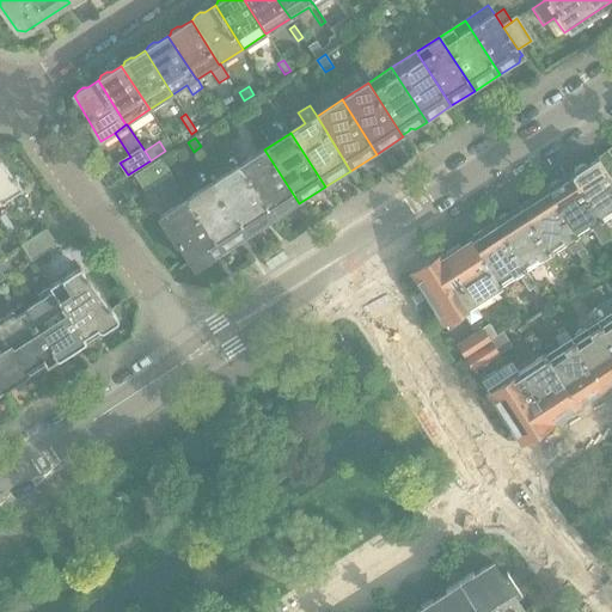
[(611,148),(599,157),(611,177),(611,148)]
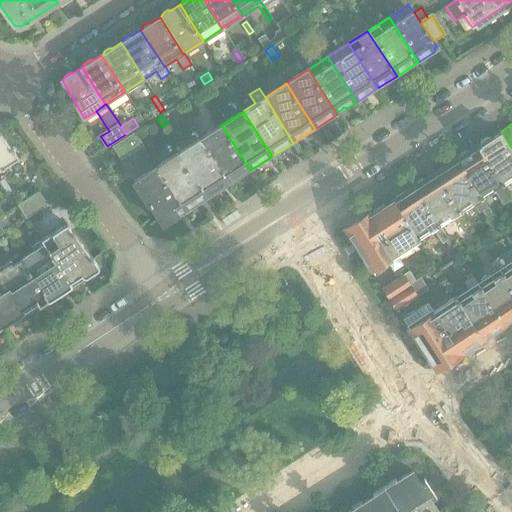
[(250,170),(221,125),(200,139),(229,184),(250,170)]
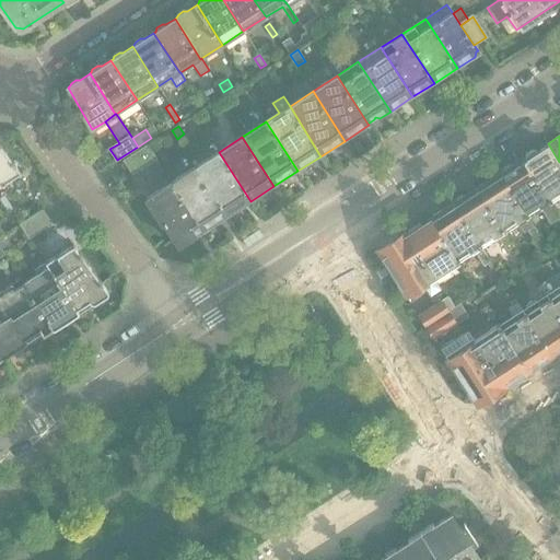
[(559,162),(548,143),(536,151),(533,150),(525,154),(525,159),(524,159),(550,200),(559,194),(559,162)]
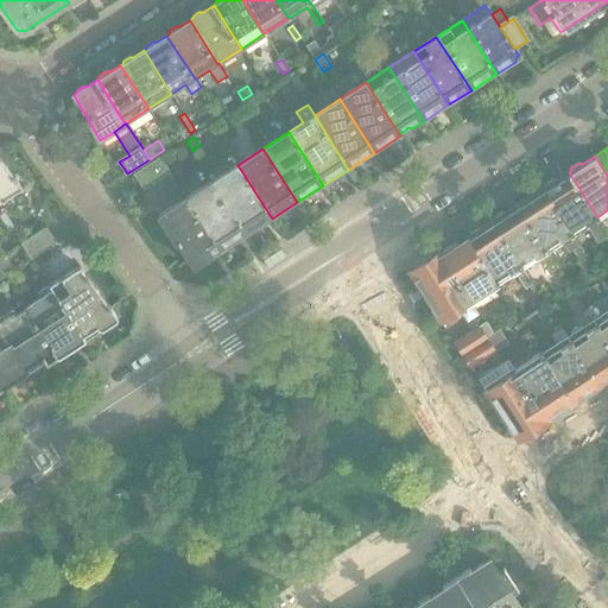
[(21,189),(0,158),(0,208),(10,203),(6,198),(21,189)]
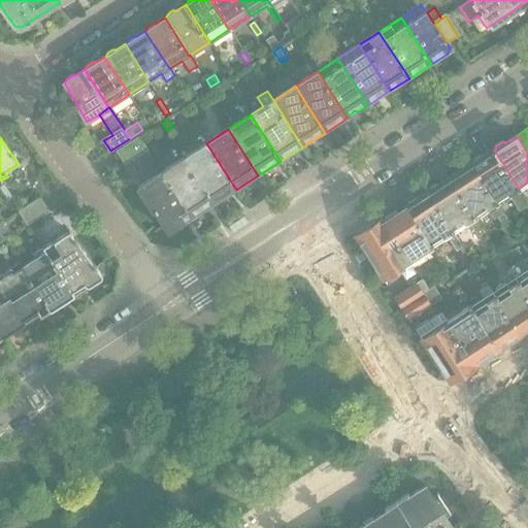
[(156,163),(139,138),(118,152),(125,164),(138,156),(147,169),(156,163)]
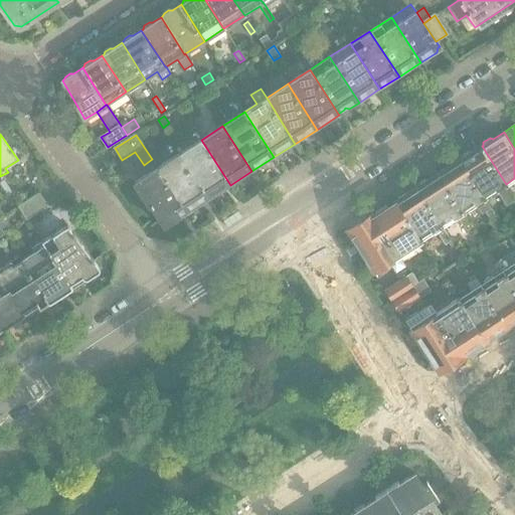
[(230,185),(201,140),(179,154),(208,199),(230,185)]
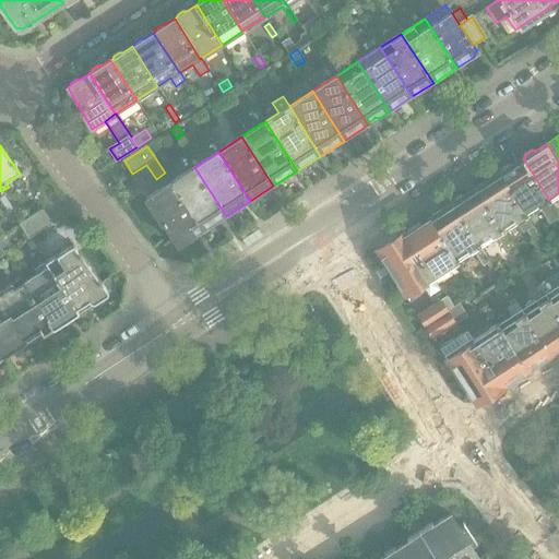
[(558,213),(549,200),(523,158),(512,166),(508,165),(501,169),(500,174),(526,215),(538,207),(549,224),(558,216),(558,213)]
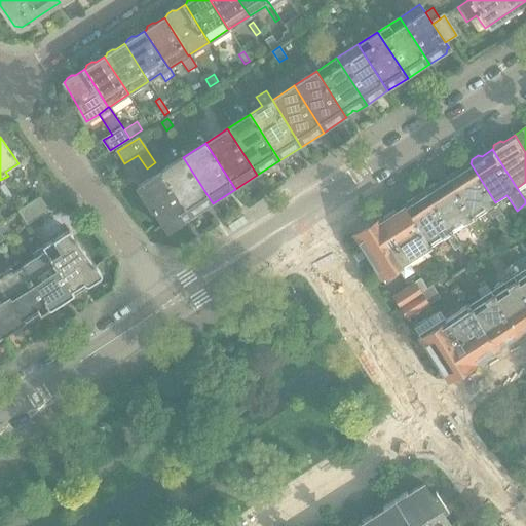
[(213,203),(183,157),(161,171),(190,216),(189,217),(190,219),(213,203)]
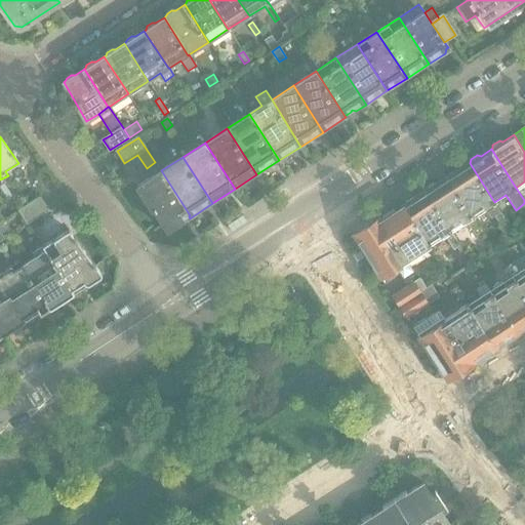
[(494,202),(470,163),(459,169),(455,169),(449,173),(448,176),(473,215),(484,208),(491,218),(494,216),(497,221),(505,216),(494,202)]
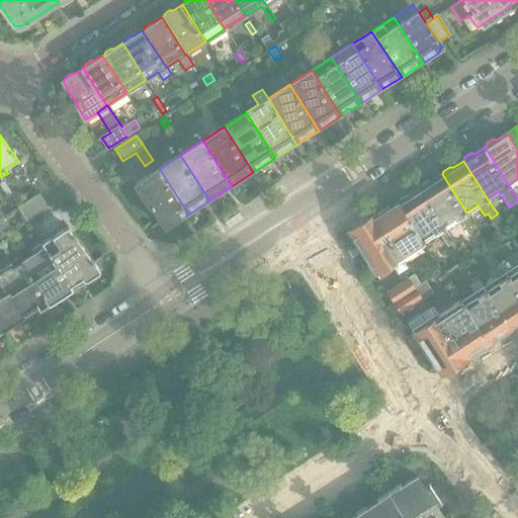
[(187,212),(159,168),(135,184),(149,206),(151,205),(165,228),(168,225),(172,225),(175,223),(177,220),(186,213),(187,212)]
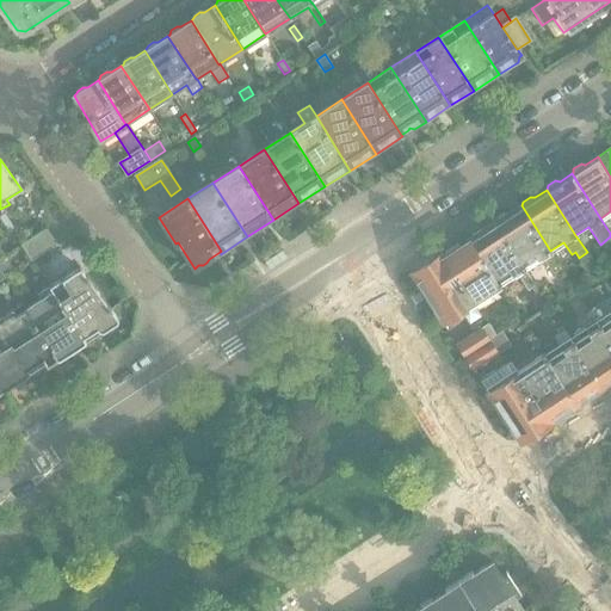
[(550,251),(522,205),(510,214),(505,213),(498,217),(497,222),(495,223),(525,267),(541,255),(554,275),(562,270),(550,251)]
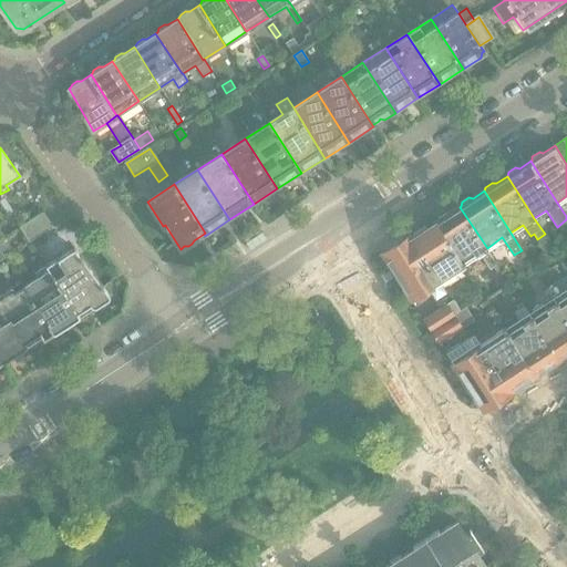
[(13,210),(6,198),(0,202),(9,214),(13,210)]
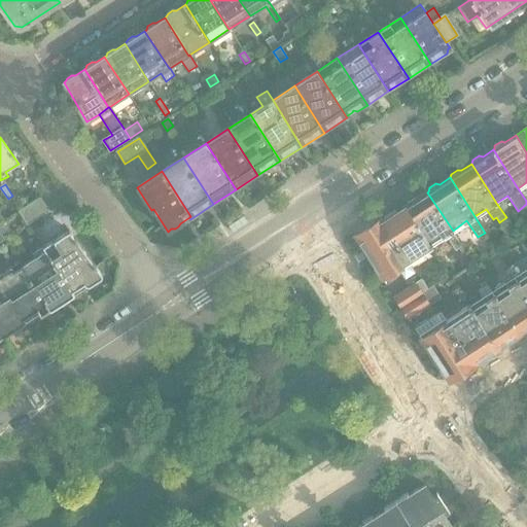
[(453,231),(427,192),(417,199),(413,198),(407,202),(407,206),(405,207),(430,245),(443,237),(444,238),(446,236),(456,251),(463,246),(453,231)]
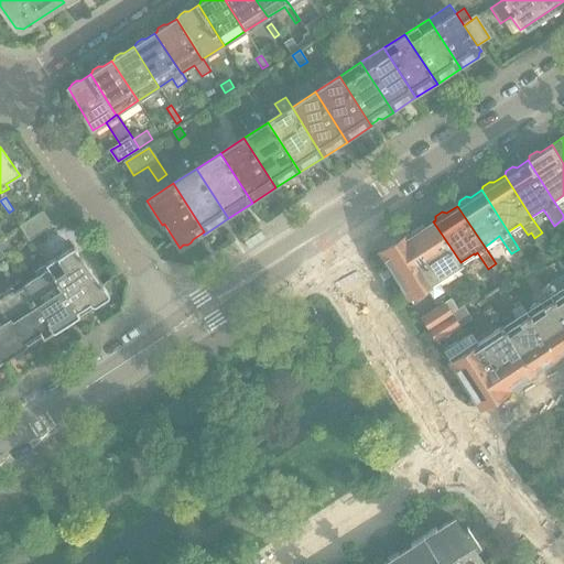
[(34,239),(52,226),(42,213),(20,227),(40,256),(44,252),(34,239)]
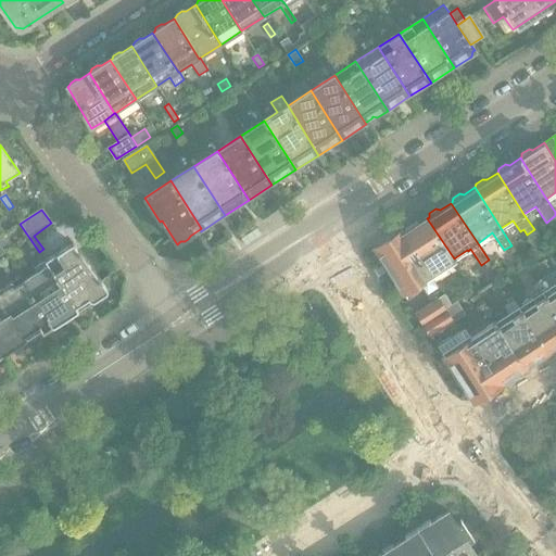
[(454,258),(427,218),(418,224),(417,223),(415,223),(405,228),(405,230),(403,232),(402,230),(401,231),(431,279),(444,272),(441,267),(454,258)]
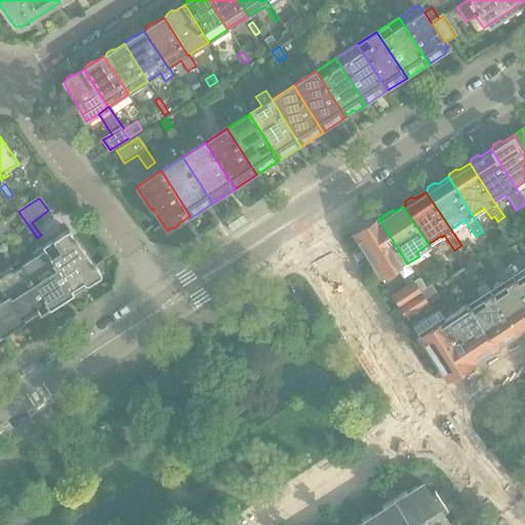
[(407,264),(378,218),(353,235),(380,276),(394,268),(396,271),(407,264)]
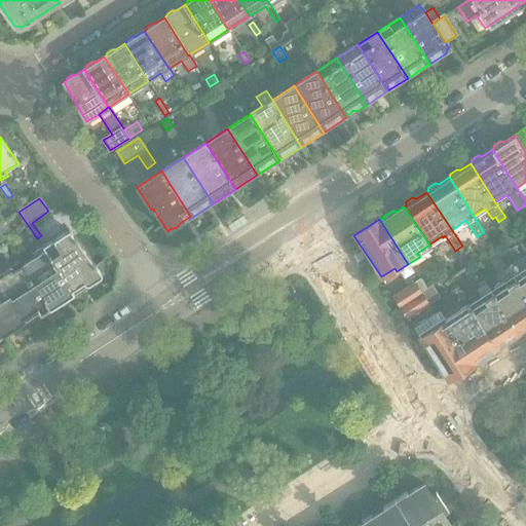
[(12,232),(4,220),(0,222),(0,230),(5,237),(12,232)]
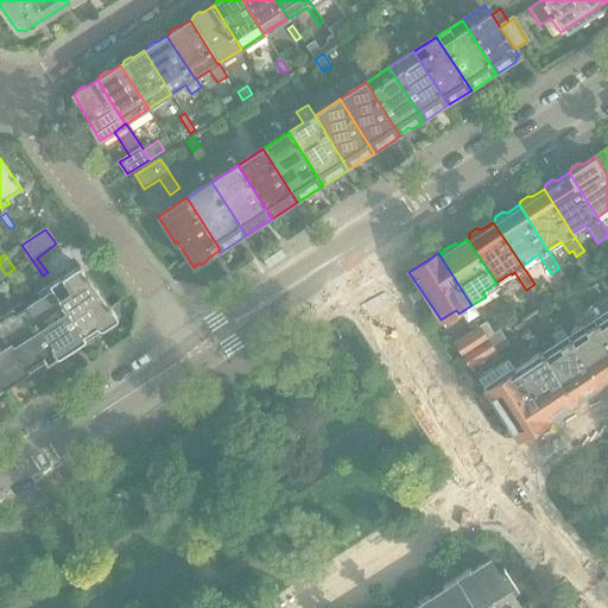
[(116,316),(80,266),(51,286),(86,340),(116,320),(116,316)]
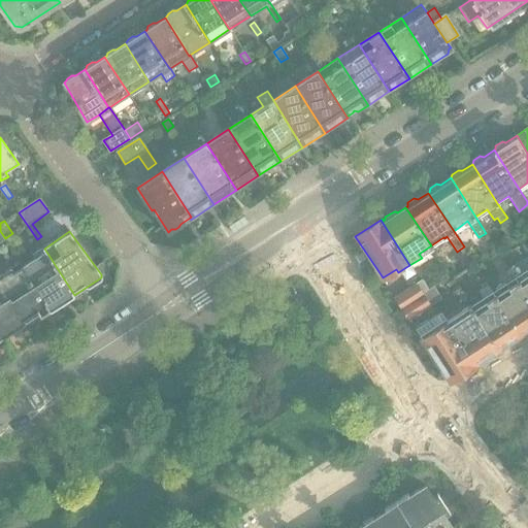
[(527,249),(524,243),(520,246),(527,257),(525,258),(527,262),(527,273),(518,281),(527,296),(527,249)]
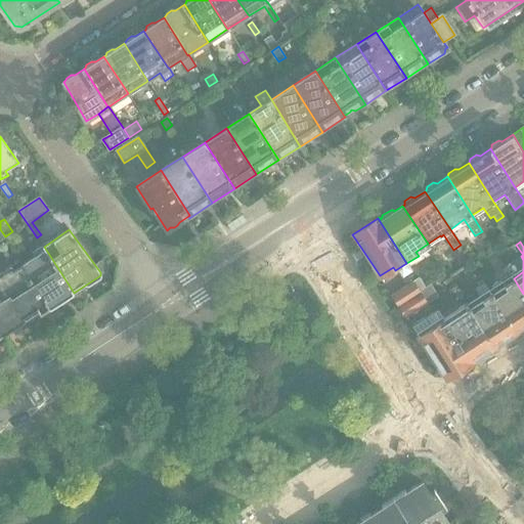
[(74,293),(44,247),(34,254),(35,256),(23,264),(48,307),(49,308),(50,307),(74,293)]
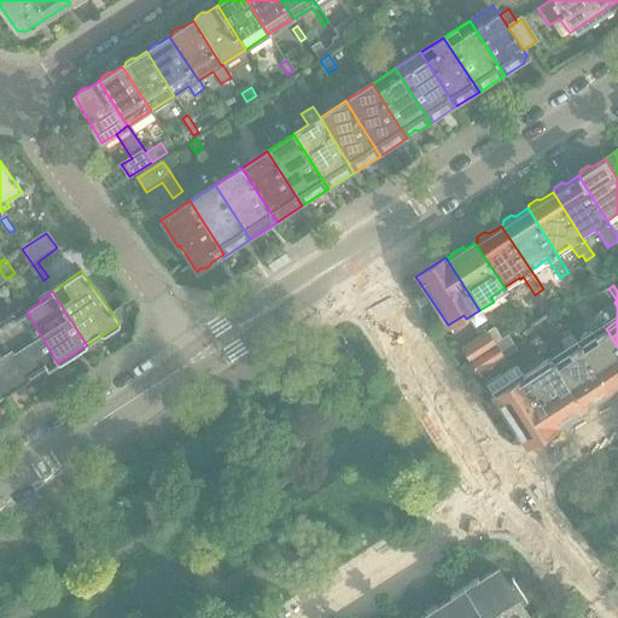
[(57,362),(27,312),(24,307),(0,321),(0,331),(29,377),(46,366),(47,368),(57,362)]
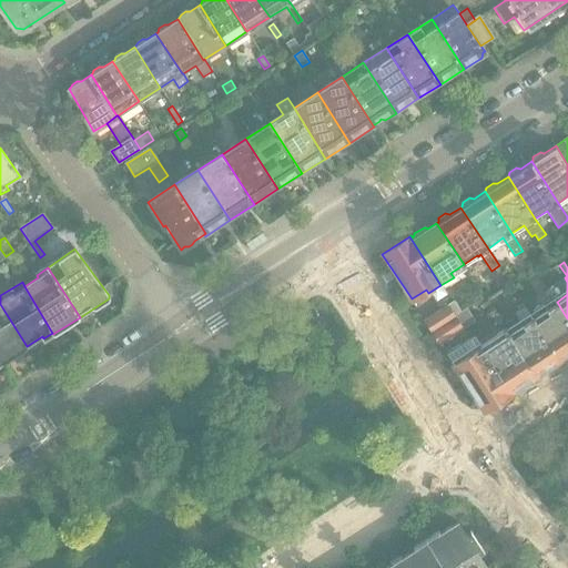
[(567,318),(557,302),(554,296),(553,296),(548,290),(543,293),(545,296),(540,300),(546,308),(533,317),(559,359),(560,358),(565,359),(567,357),(567,318)]
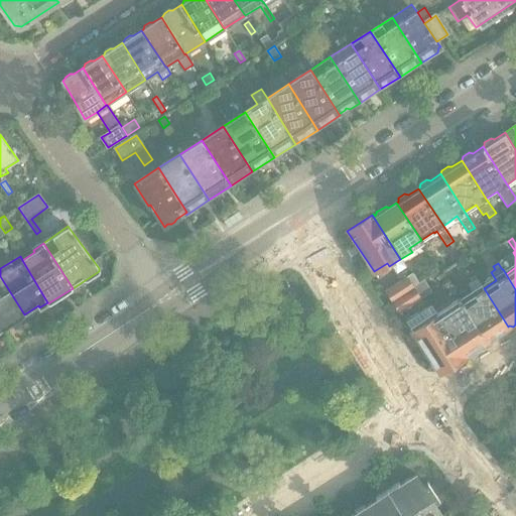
[(392,300),(419,283),(413,274),(386,291),(392,300)]
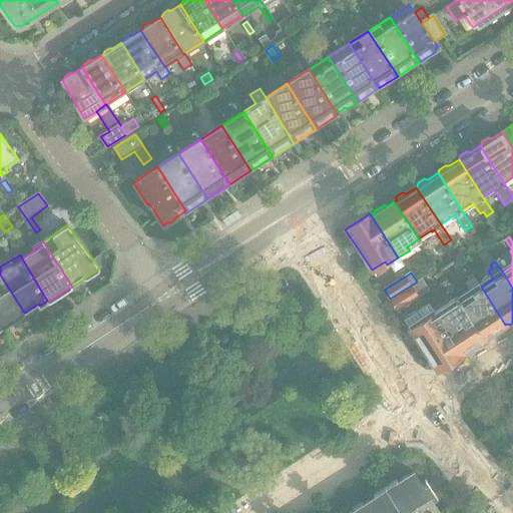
[(505,325),(481,287),(472,273),(467,277),(470,282),(469,283),(474,291),(459,301),(482,339),(483,339),(484,338),(488,339),(495,335),(496,331),(505,325)]
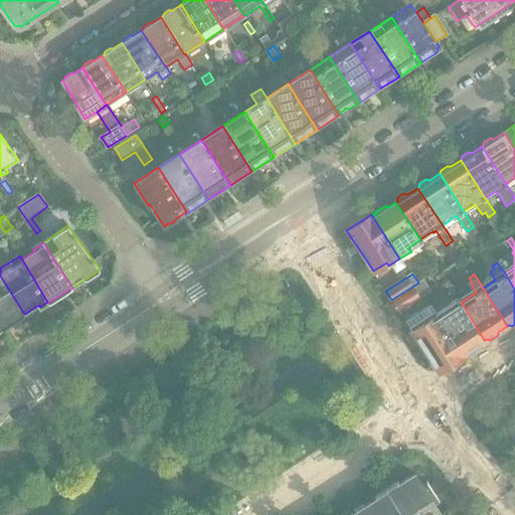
[(24,314),(0,276),(0,326),(1,329),(24,314)]
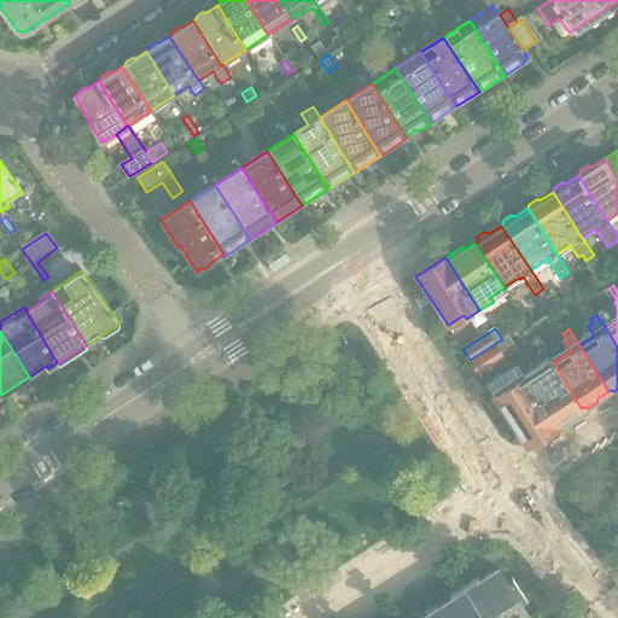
[(517,349),(511,339),(508,336),(502,339),(511,353),(517,349)]
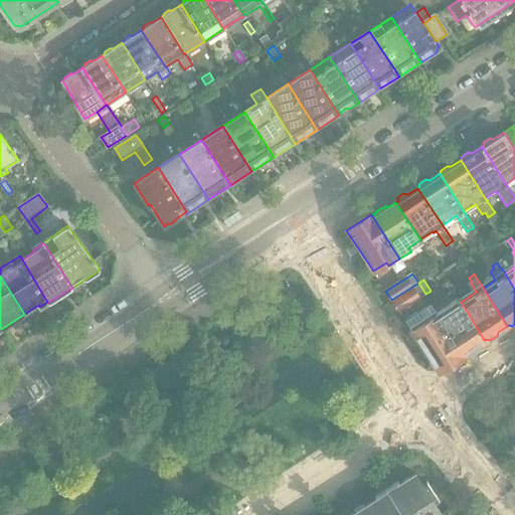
[(398,311),(425,294),(418,283),(391,300),(398,311)]
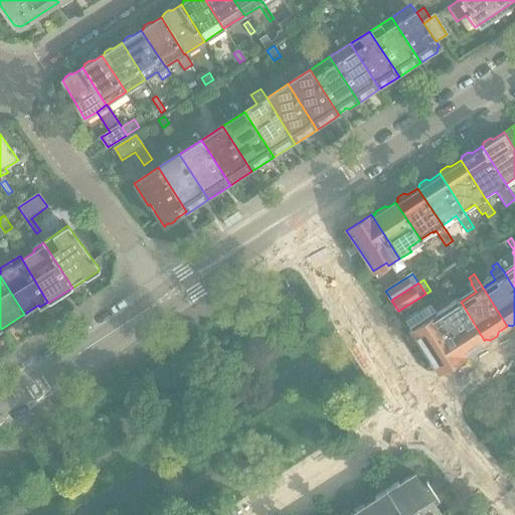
[(484,340),(461,302),(440,315),(463,354),(465,352),(466,354),(469,354),(476,349),(477,346),(476,345),(484,340)]
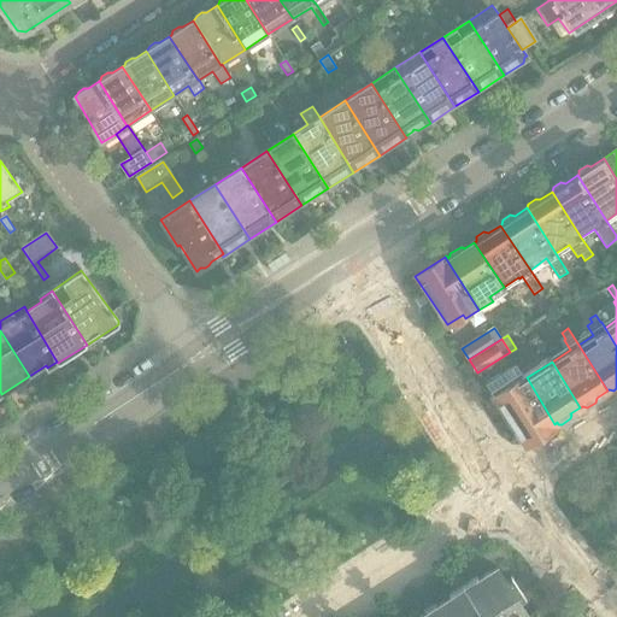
[(554,424),(527,377),(526,378),(524,377),(523,377),(516,366),(504,374),(511,386),(493,397),(524,446),(556,425),(554,424)]
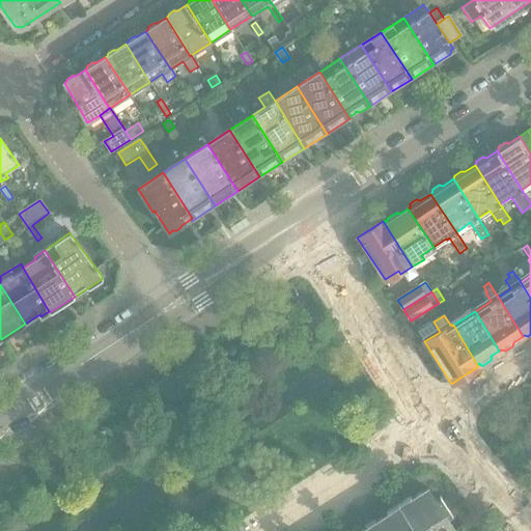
[(454,530),(447,519),(441,522),(429,503),(435,500),(427,488),(411,498),(411,497),(387,512),(388,513),(372,523),(378,530),(454,530)]
